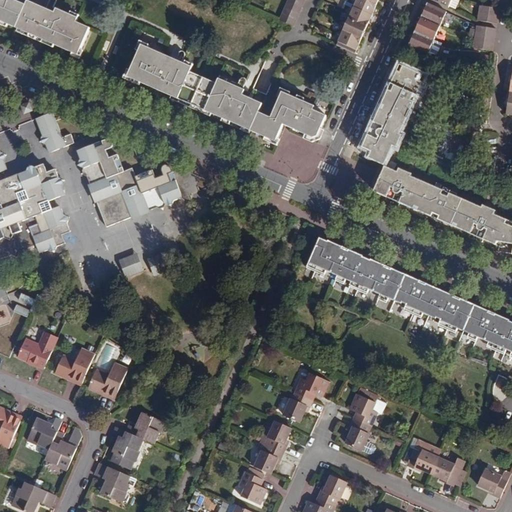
[(0,0),(0,19),(10,24),(8,28),(18,32),(19,29),(31,34),(45,40),(56,45),(74,53),(79,55),(82,49),(92,29),(78,22),(80,18),(50,5),(48,9),(47,14),(39,11),(42,6),(27,0),(25,5),(14,0),(0,0)]
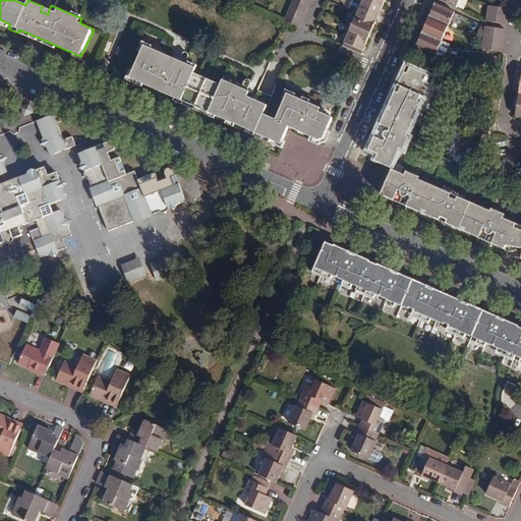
[(308,2),(304,0),(291,0),(291,1),(305,8),(308,2)]
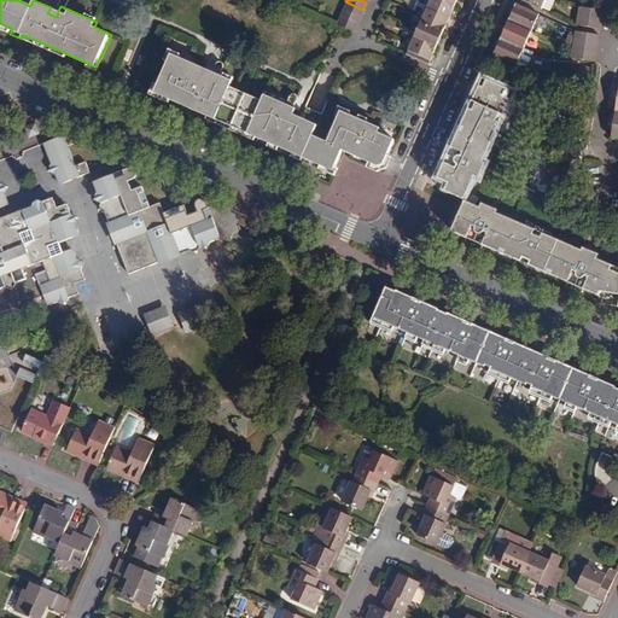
[(452,0),(424,0),(426,6),(450,16),(456,1),(452,0)]
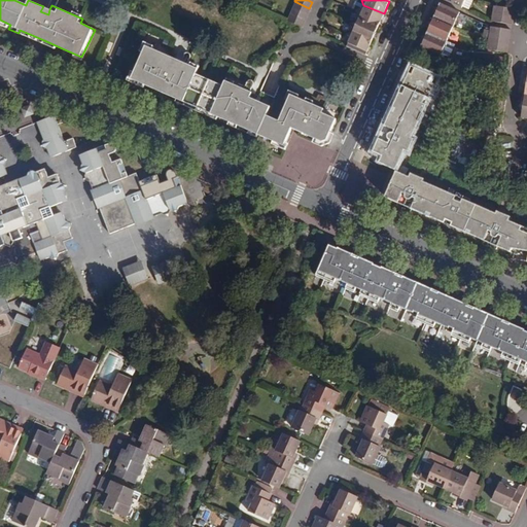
[(307,14),(309,8),(294,1),(291,8),(307,14)]
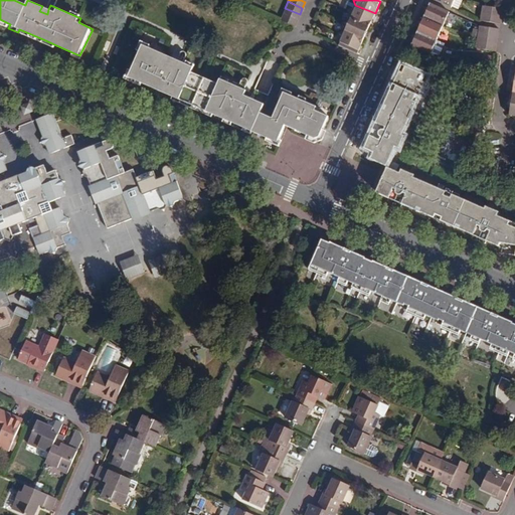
[(427,13),(424,18),(440,25),(443,26),(445,20),(444,17),(447,11),(432,4),(428,9),(427,13)]
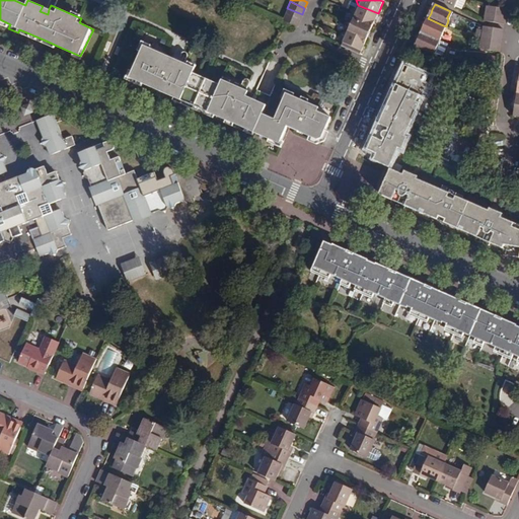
[(373,25),(378,13),(358,5),(350,8),(354,16),(373,25)]
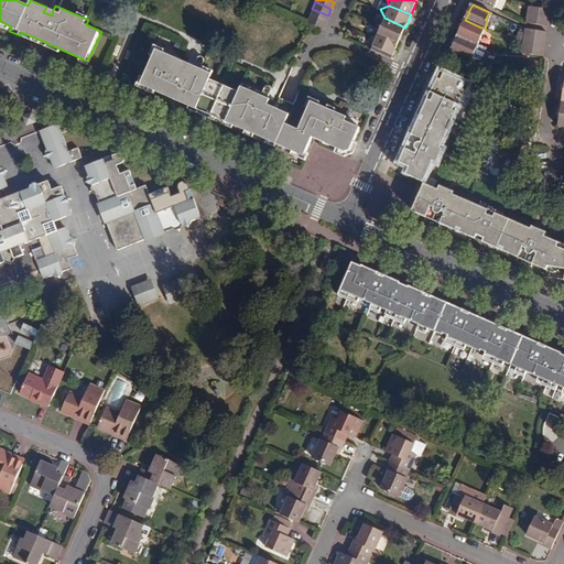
[(529,6),(528,14),(549,18),(550,11),(550,10),(529,6)]
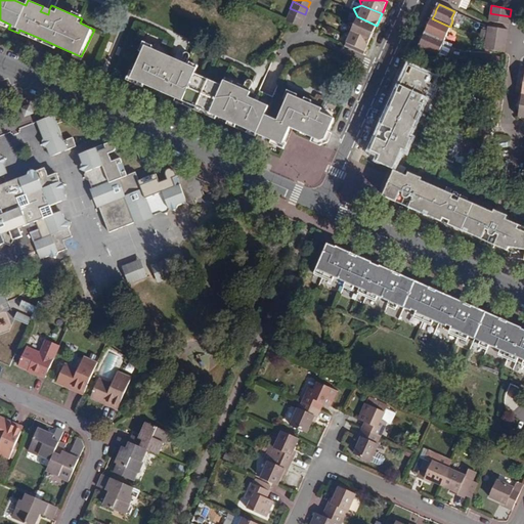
[(302,20),(305,14),(290,8),(288,14),(302,20)]
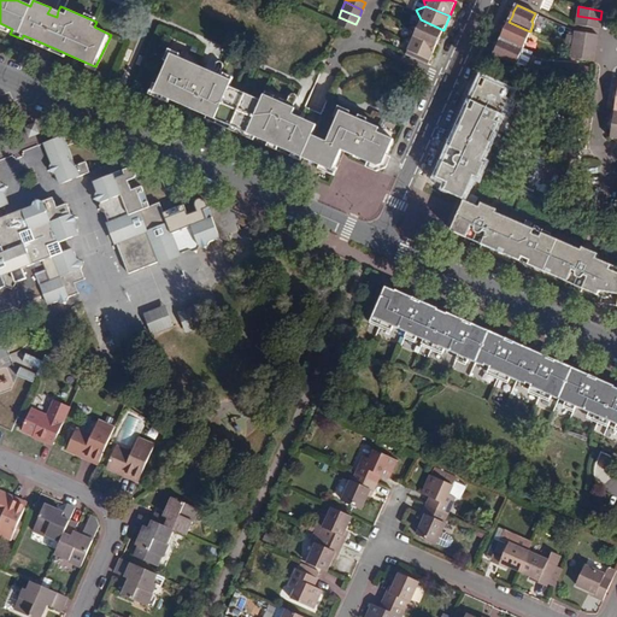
[(600,19),(577,16),(576,24),(599,29),(600,19)]
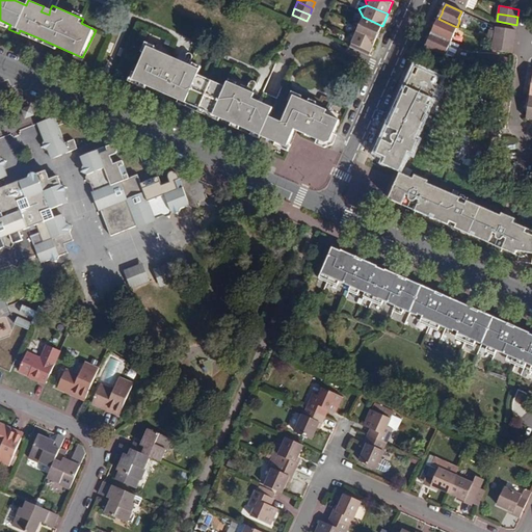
[(303,26),(307,21),(292,15),(289,20),(303,26)]
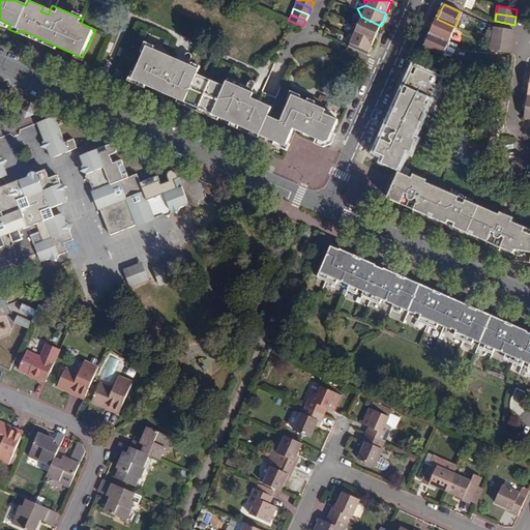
[(381,26),(361,17),(353,20),(356,29),(375,37),(381,26)]
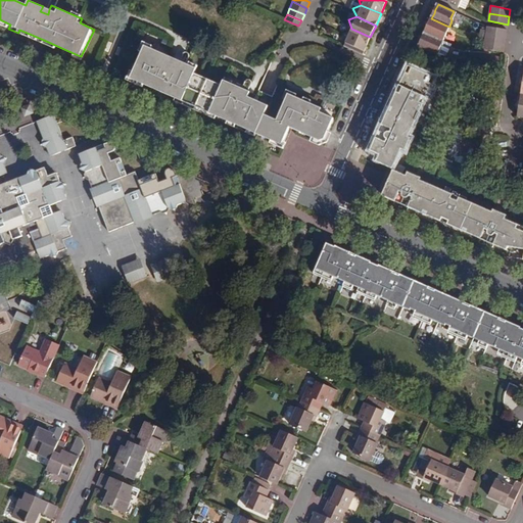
[(425,32),(440,39),(443,40),(445,35),(444,32),(446,26),(431,18),(429,24),(427,28),(425,32)]
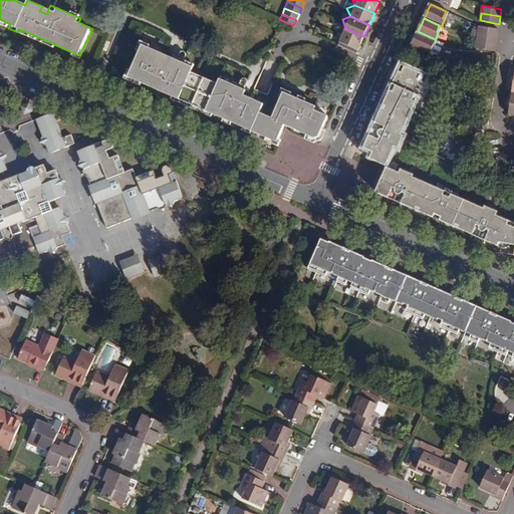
[(0,24),(8,28),(10,24),(0,19),(0,24)]
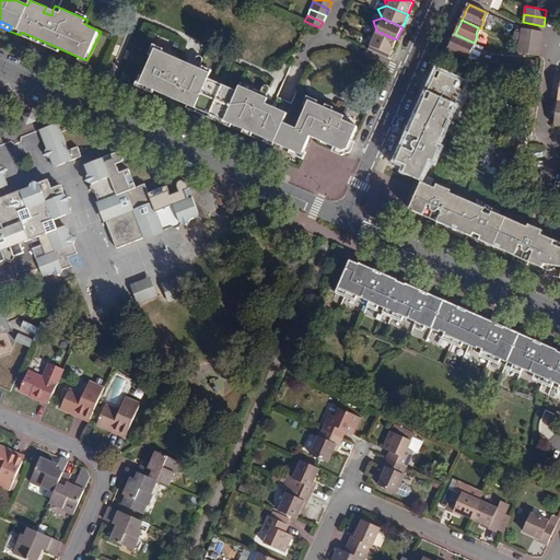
[(521,33),(520,36),(540,39),(543,32),(521,27),(521,33)]
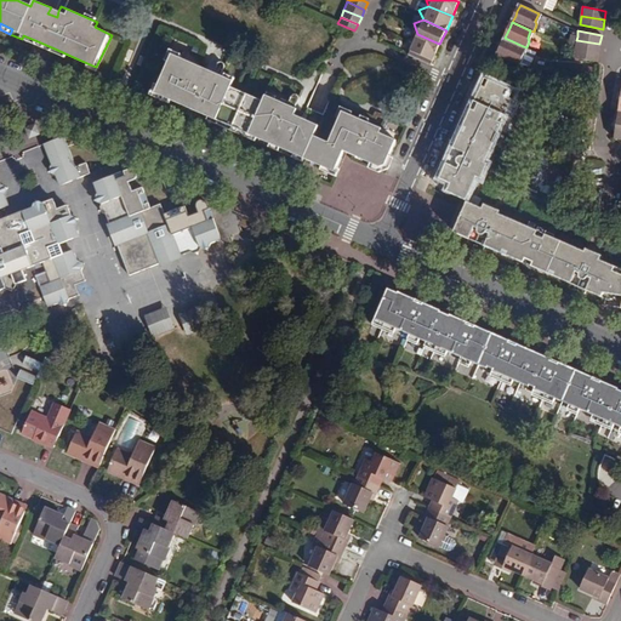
[(417,34),(408,38),(411,47),(409,53),(431,64),(439,44),(417,34)]
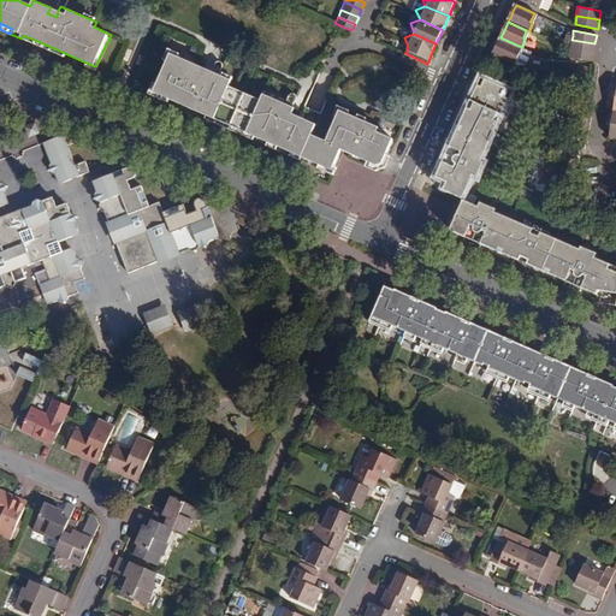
[(519,46),(501,37),(498,43),(496,48),(493,54),(514,64),(517,58),(515,53),(519,46)]
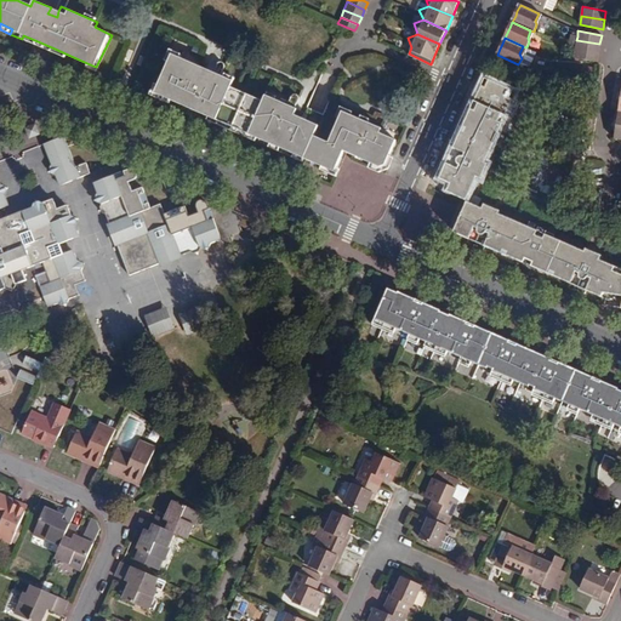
[(599,44),(576,40),(575,45),(575,49),(598,52),(599,44)]
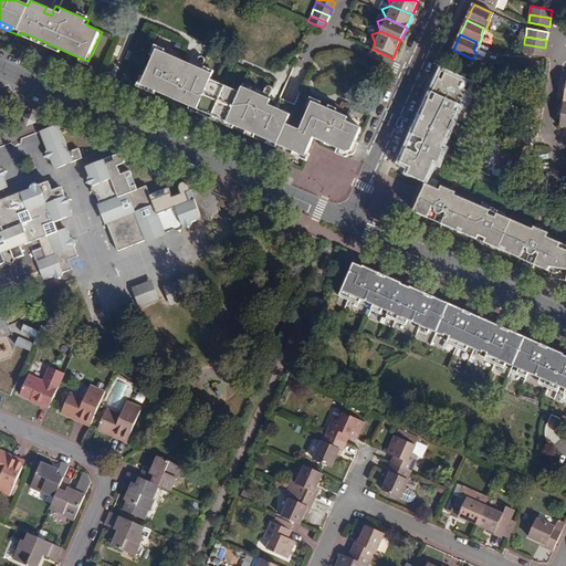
[(48,48),(50,44),(34,38),(32,41),(48,48)]
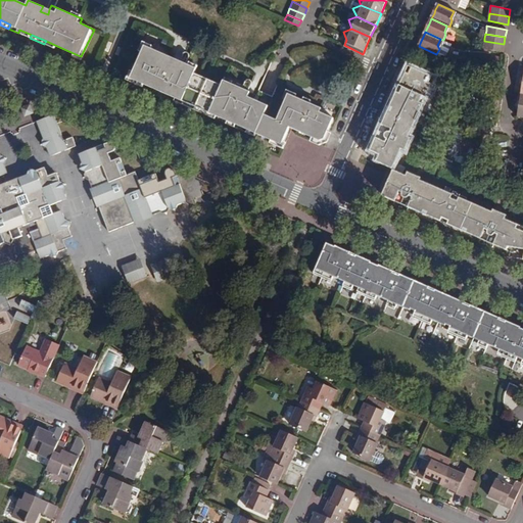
[(145,46),(150,49),(152,45),(143,40),(138,50),(142,52),(145,46)]
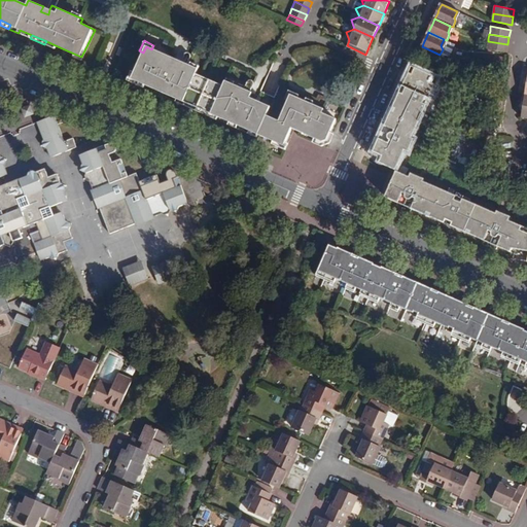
[(507,44),(488,41),(487,49),(506,53),(507,44)]
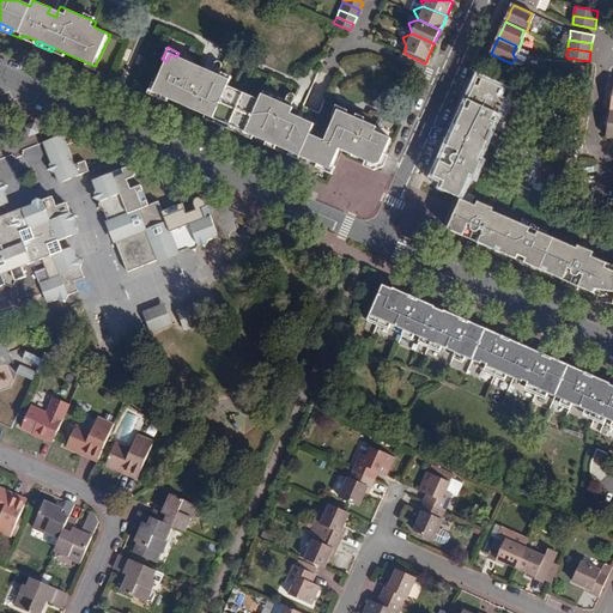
[(516,65),(523,66),(526,54),(519,53),(516,65)]
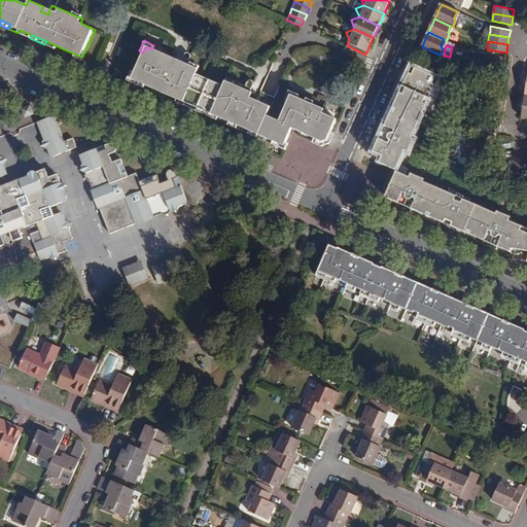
[(176,98),(182,101),(211,113),(217,116),(229,121),(237,126),(249,131),(257,134),(273,141),(283,145),(290,128),(313,138),(324,143),(329,131),(336,118),(322,112),(323,109),(290,94),(278,120),(267,115),(271,106),(257,100),(259,95),(252,92),(250,98),(244,95),(247,90),(243,88),(242,92),(223,82),(222,86),(194,74),(197,69),(186,64),(183,63),(181,68),(176,66),(178,61),(151,49),(146,46),(143,53),(132,78),(144,84),(176,98)]
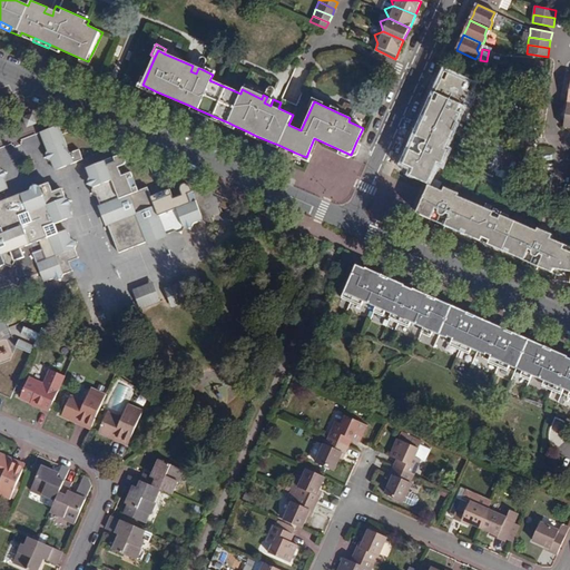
[(202,69),(213,75),(215,70),(203,65),(202,69)]
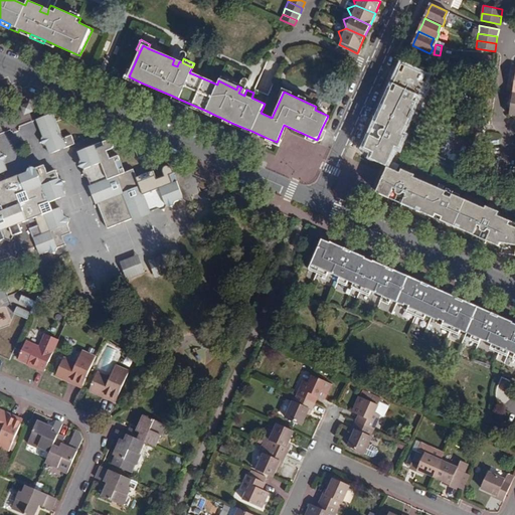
[(402,70),(399,69),(376,120),(372,118),(366,132),(369,134),(363,146),(373,151),(390,159),(395,146),(398,147),(401,140),(397,138),(396,137),(399,132),(402,133),(413,107),(411,106),(413,100),(419,103),(422,96),(419,95),(428,74),(405,64),(402,70)]
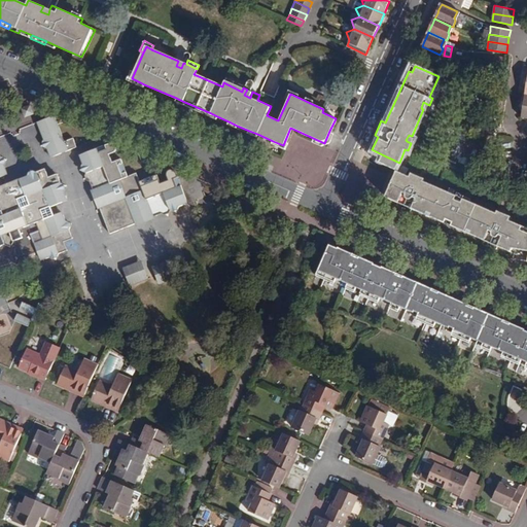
[(132,78),(130,82),(143,88),(144,84),(132,78)]
